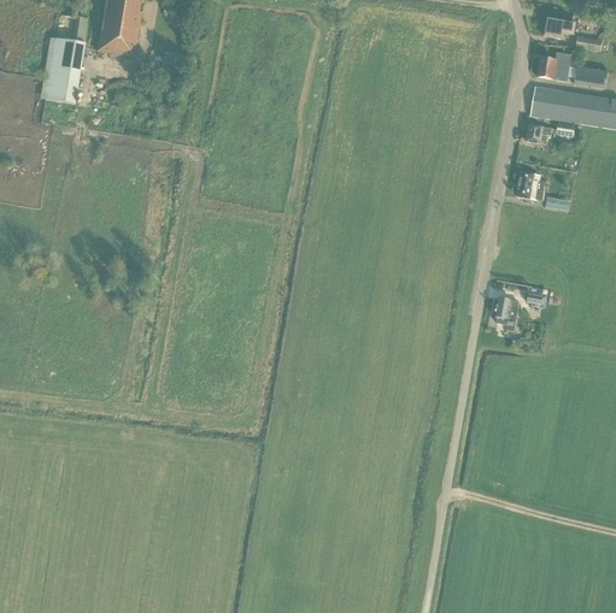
[(104,0),(95,49),(133,56),(142,0),(104,0)]
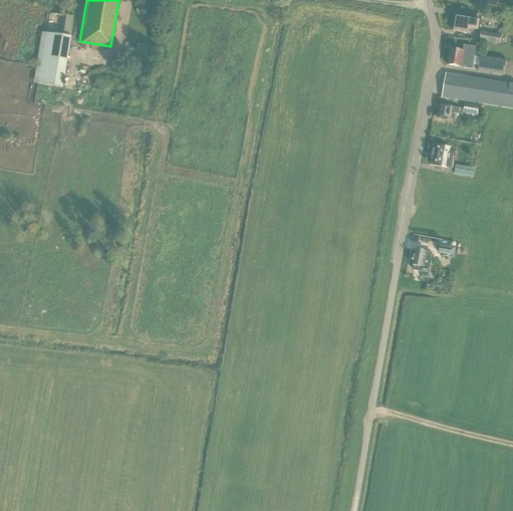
[(147,4),(137,2),(136,8),(137,8),(137,12),(146,13),(147,4)]
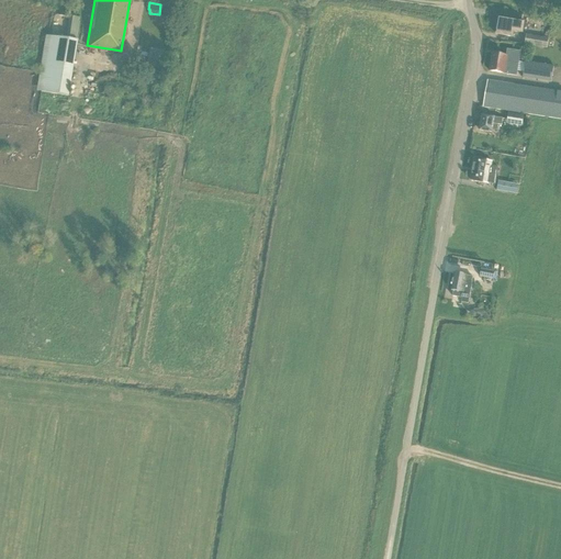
[(523,19),(496,14),(493,31),(511,33),(512,29),(520,30),(523,19)]
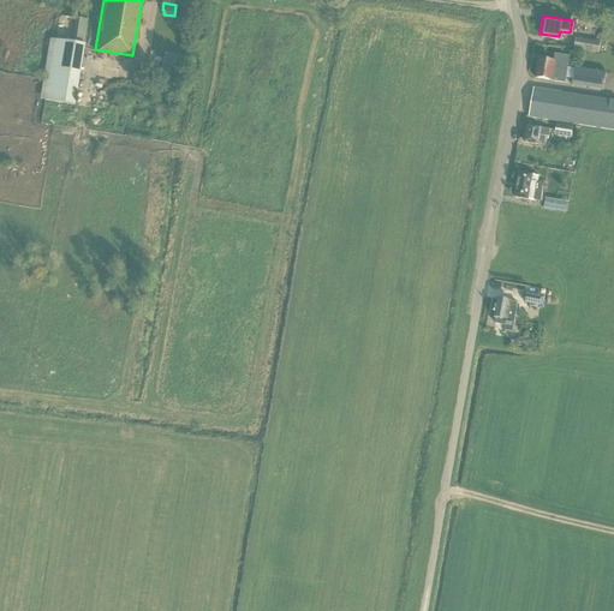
[(43,96),(72,101),(83,41),(82,40),(85,21),(76,18),(72,39),(54,36),(43,96)]
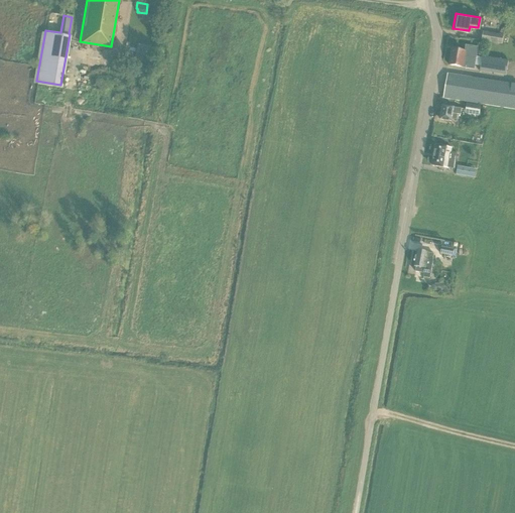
[(503,32),(483,29),(482,38),(502,41),(503,32)]
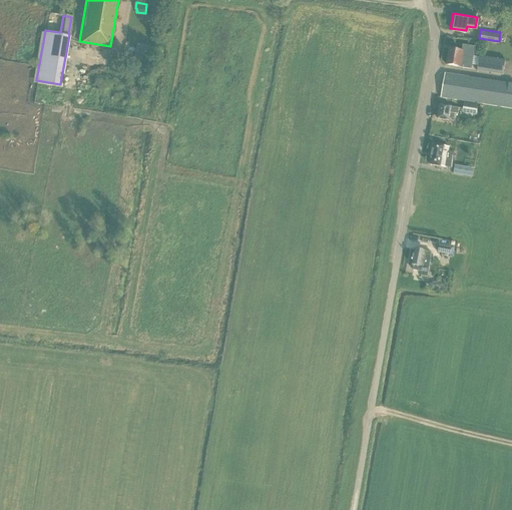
[(148,45),(137,43),(134,67),(144,68),(148,45)]
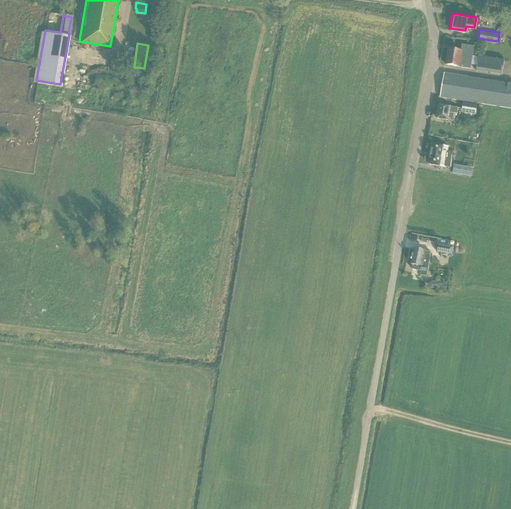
[(94,46),(93,51),(88,51),(87,60),(105,61),(106,47),(94,46)]
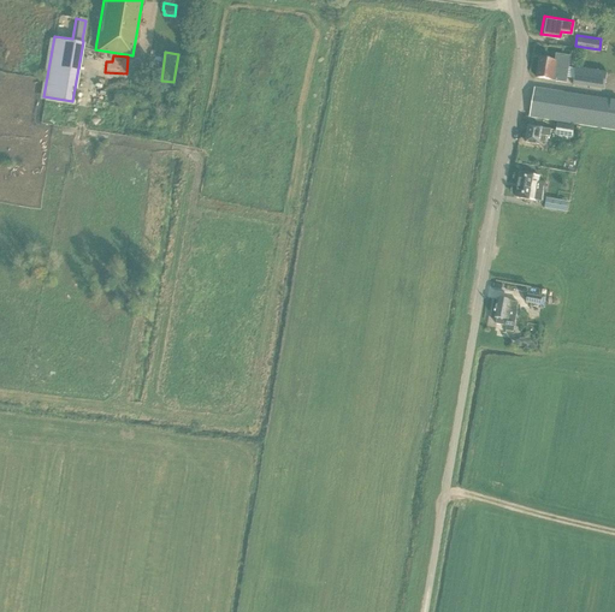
[(534,75),(550,77),(556,78),(560,60),(553,59),(538,57),(534,75)]
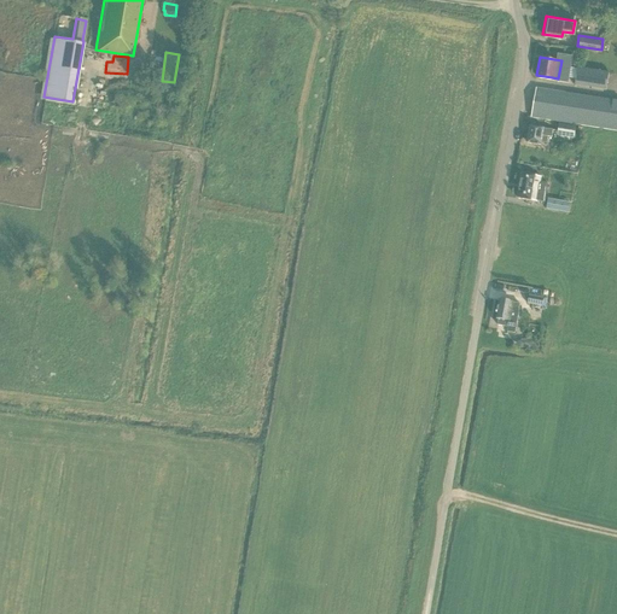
[(575,63),(564,62),(560,80),(571,82),(575,63)]
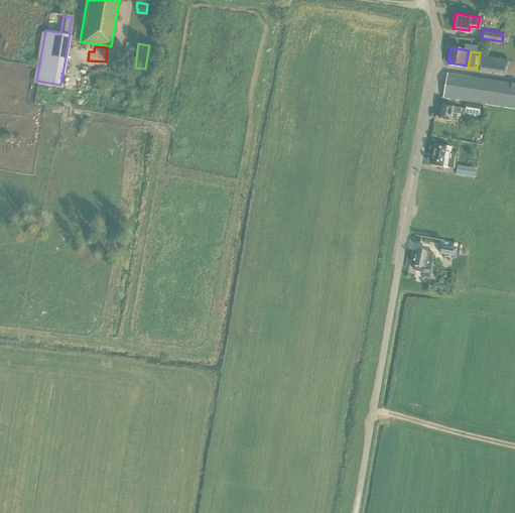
[(505,73),(507,58),(481,54),(479,69),(505,73)]
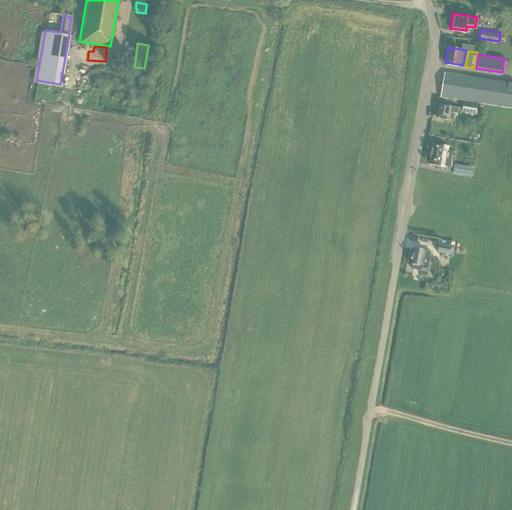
[(511,106),(511,81),(444,71),(440,95),(511,106)]
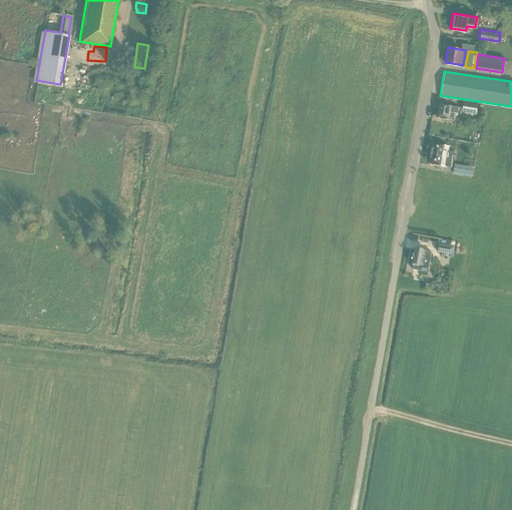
[(478,102),(464,100),(462,110),(477,112),(478,102)]
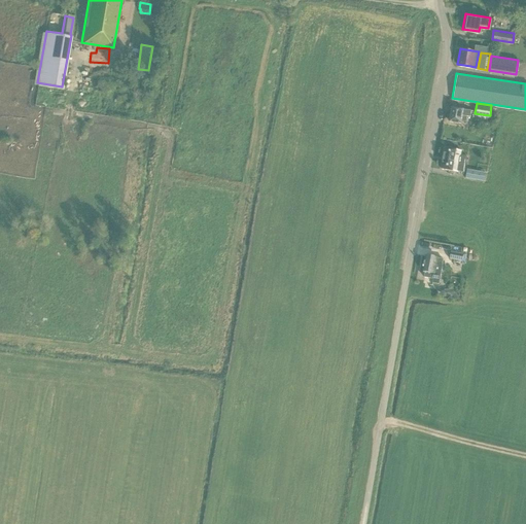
[(469,114),(470,109),(462,107),(451,105),(448,119),(460,121),(460,118),(465,119),(466,114),(469,114)]
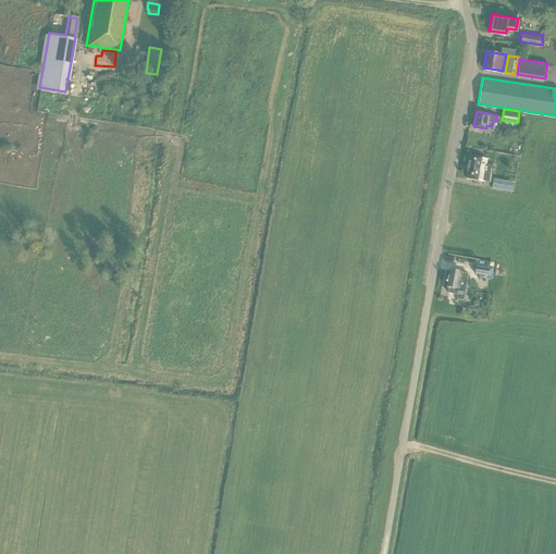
[(469,155),(465,176),(483,180),(483,179),(490,181),(493,163),(486,162),(486,158),(469,155)]
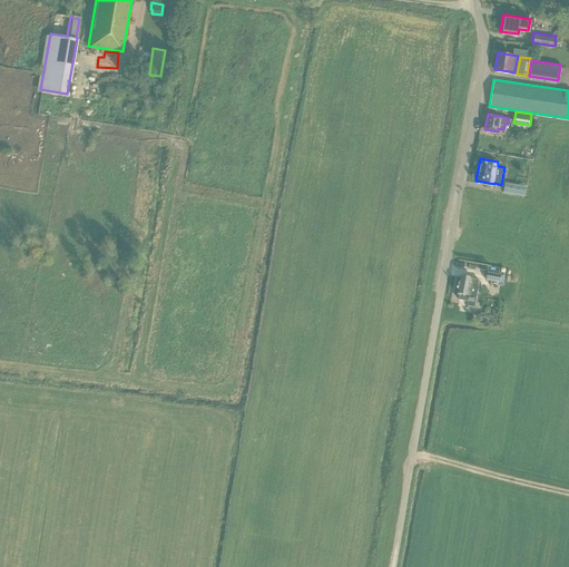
[(525,184),(504,181),(502,191),(522,194),(525,184)]
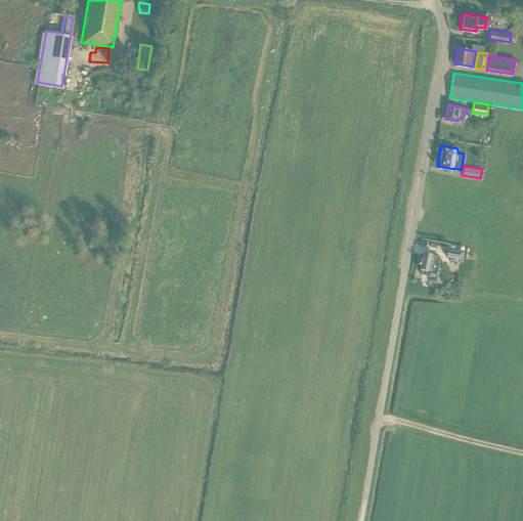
[(461,251),(448,248),(447,255),(460,257),(461,251)]
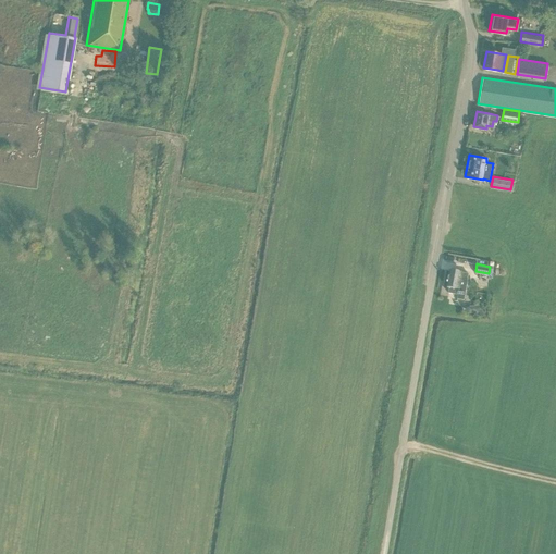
[(462,298),(467,272),(448,269),(446,285),(448,285),(447,291),(456,292),(456,297),(462,298)]
